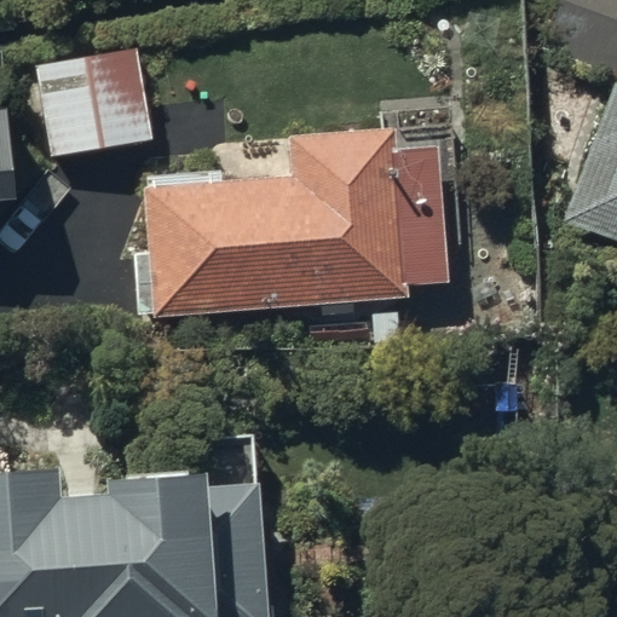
[(616,0),(561,0),(546,50),(616,73),(616,0)]
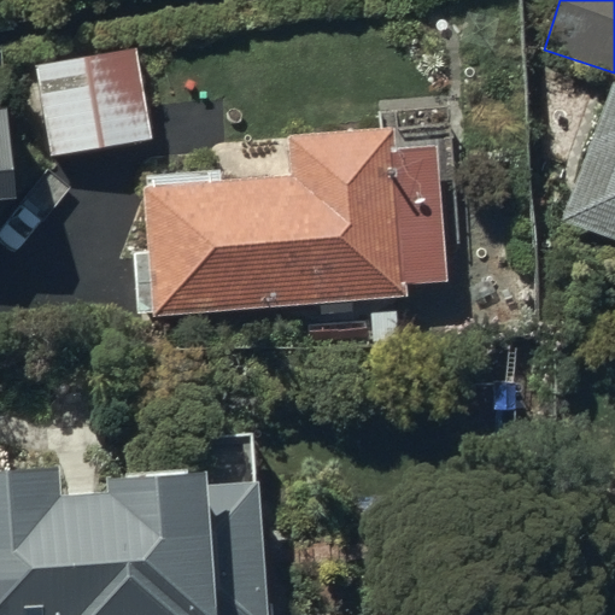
[(51,154),(151,140),(138,51),(37,65),(51,154)]
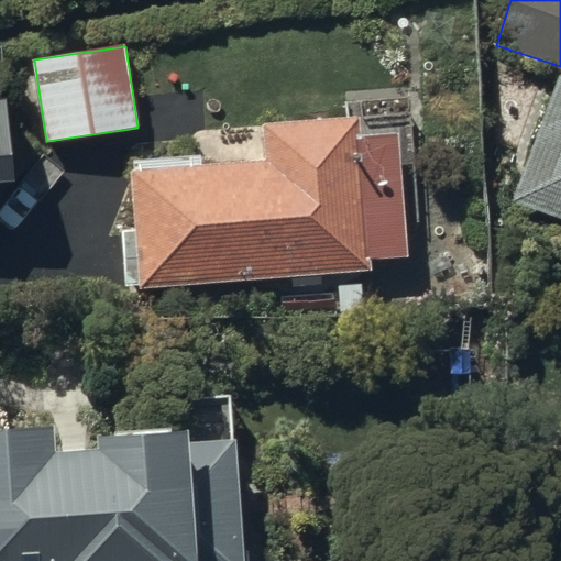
[(560,75),(557,74),(512,201),(560,218),(560,75)]
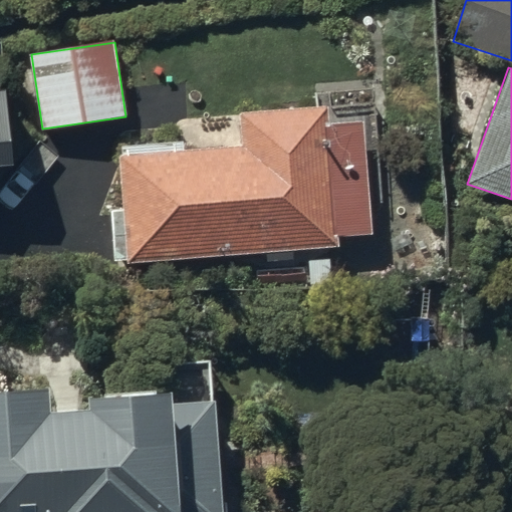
[(0,159),(14,158),(9,87),(0,87),(0,159)]
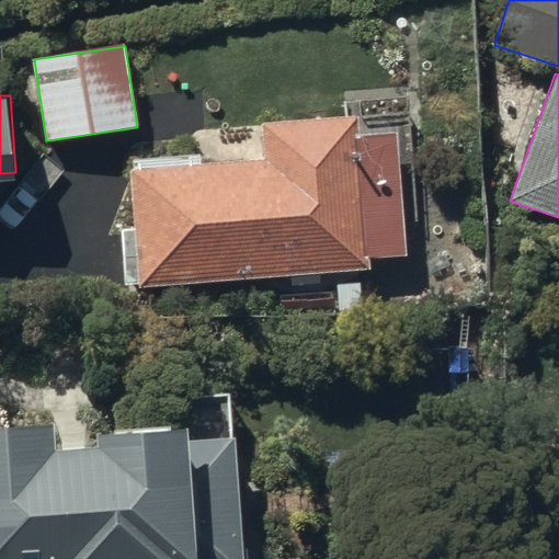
[(138,285),(366,265),(365,255),(403,252),(397,172),(360,175),(354,115),(262,123),(265,159),(202,164),(201,152),(133,159),(134,169),(129,170),(134,227),(120,228),(124,278),(138,277),(138,285)]
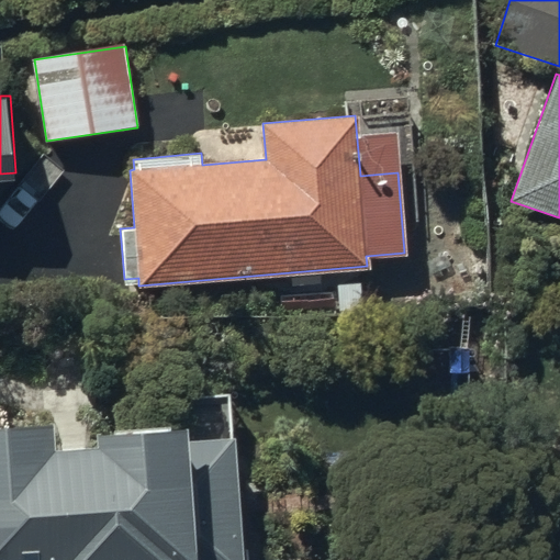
[(238,559),(231,435),(182,438),(181,421),(90,426),(91,441),(52,444),(51,417),(0,420),(0,559),(238,559)]
